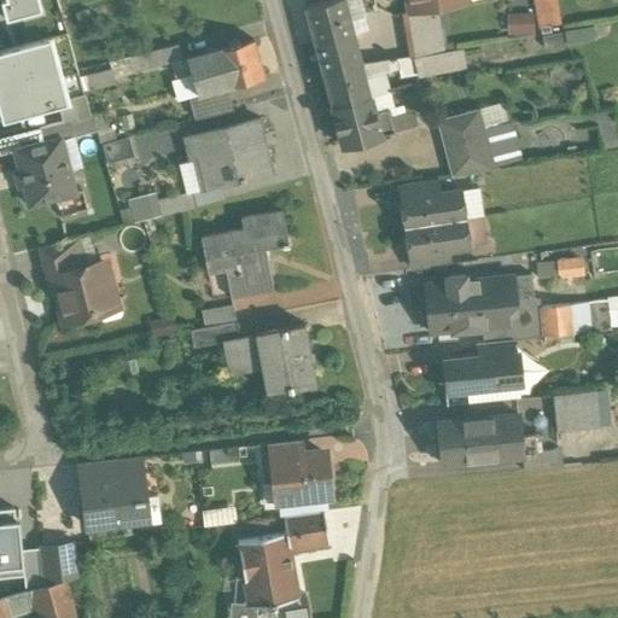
[(4,0),(1,1),(6,21),(41,11),(39,0),(4,0)]
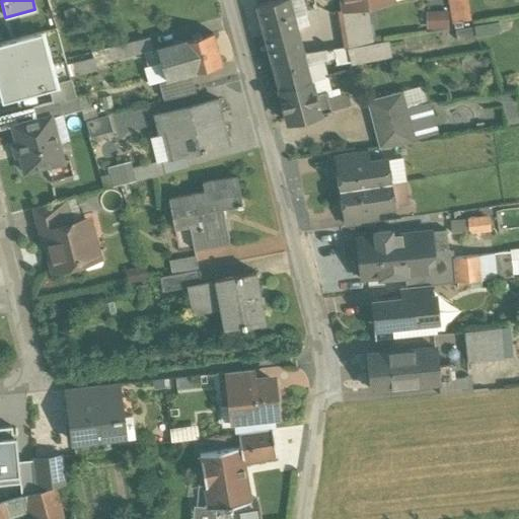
[(288,0),(279,0),(256,6),(261,22),(292,13),(288,0)]
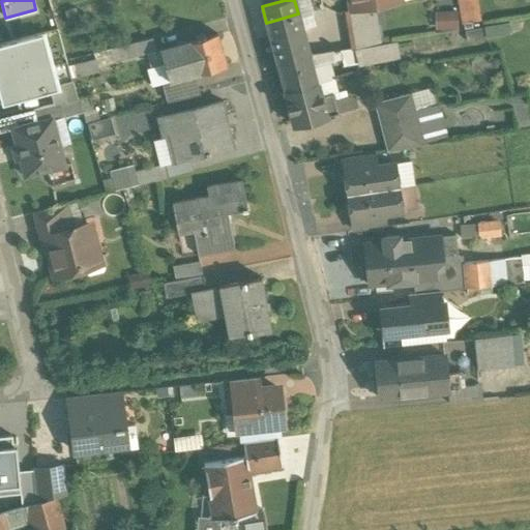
[(320,0),(294,0),(298,13),(299,16),(323,9),(320,0)]
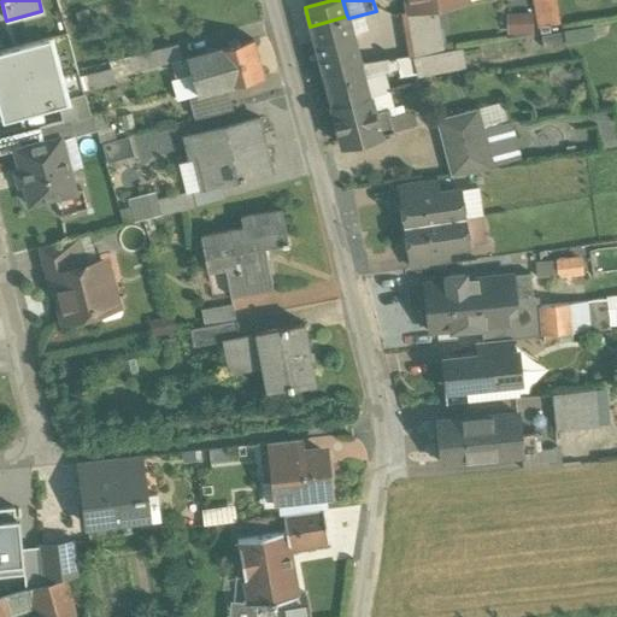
[(406,0),(410,12),(465,1),(465,0),(406,0)]
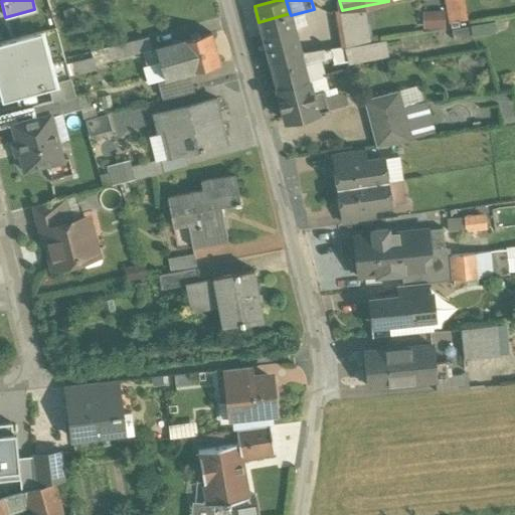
[(463,0),(446,0),(451,23),(468,20),(463,0)]
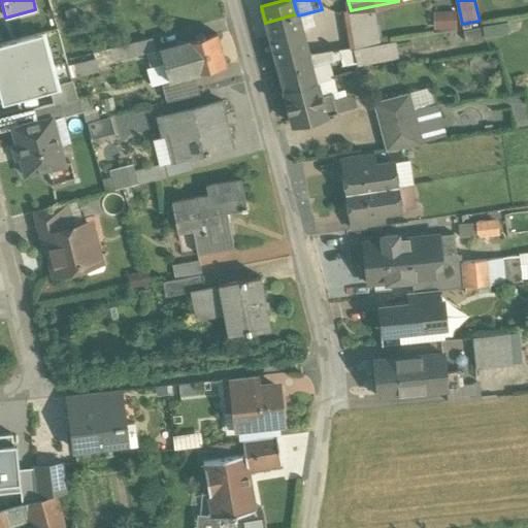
[(437,11),(436,29),(458,29),(459,11),(437,11)]
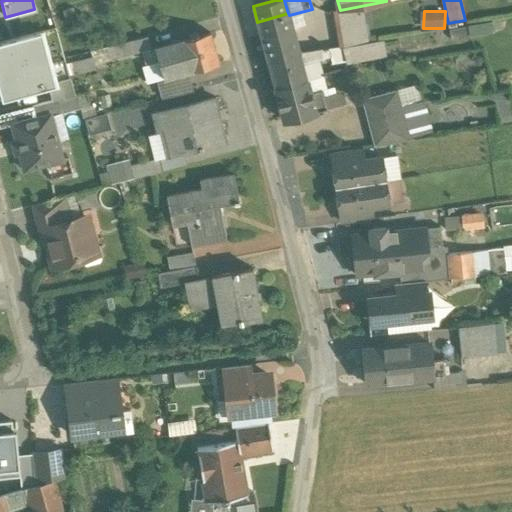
[(288,13),(257,22),(261,36),(292,27),(289,15),(288,13)]
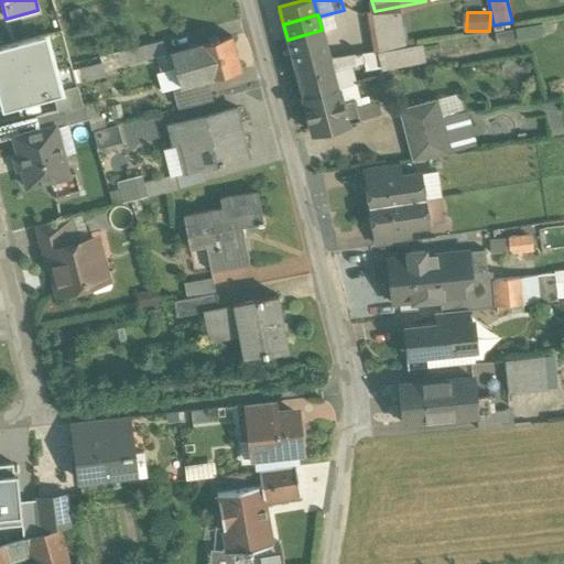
[(399,14),(372,19),(375,33),(401,29),(399,14)]
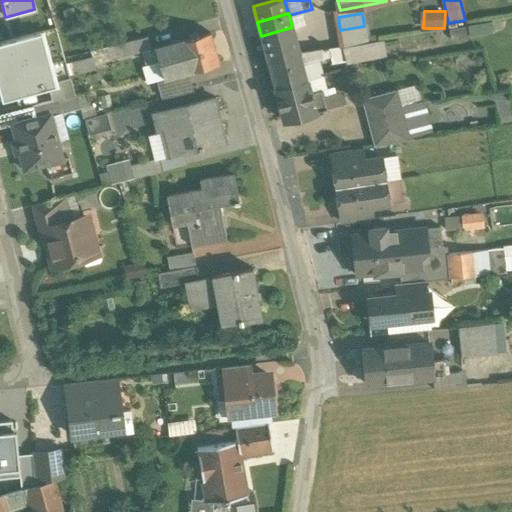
[(364,26),(340,30),(343,48),(367,44),(364,26)]
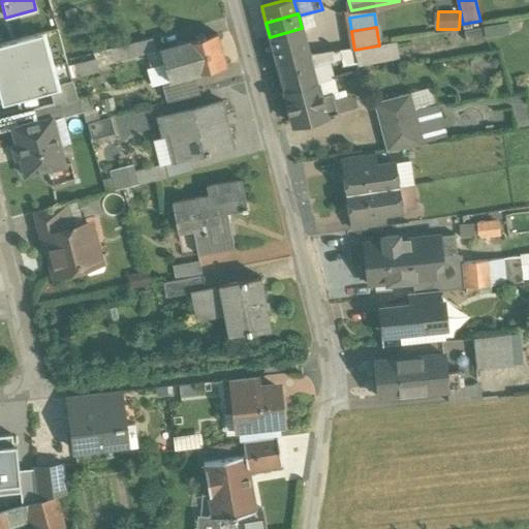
[(302,28),(270,37),(277,64),(309,55),(302,28)]
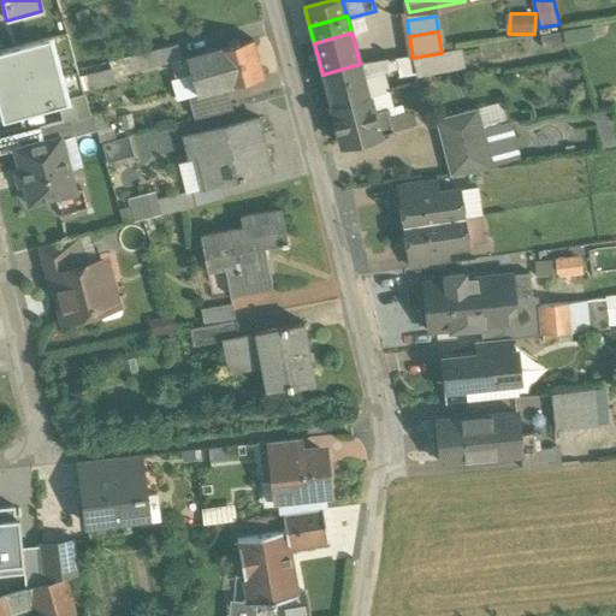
[(52,40),(0,53),(0,107),(4,123),(54,108),(53,104),(47,82),(63,78),(52,40)]
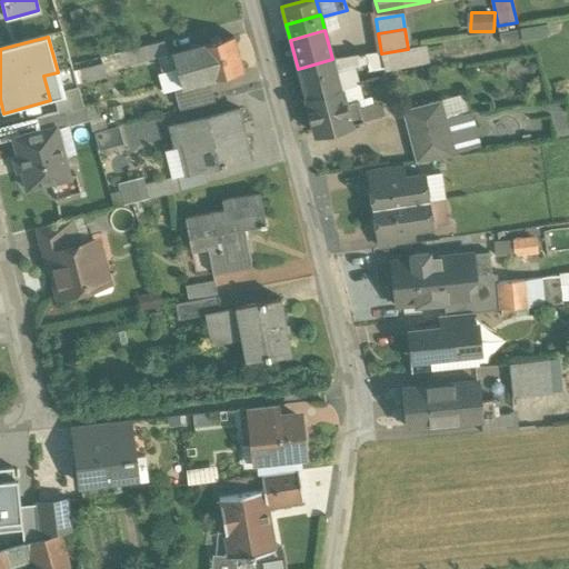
[(233,37),(199,47),(209,81),(210,81),(243,71),(233,37)]
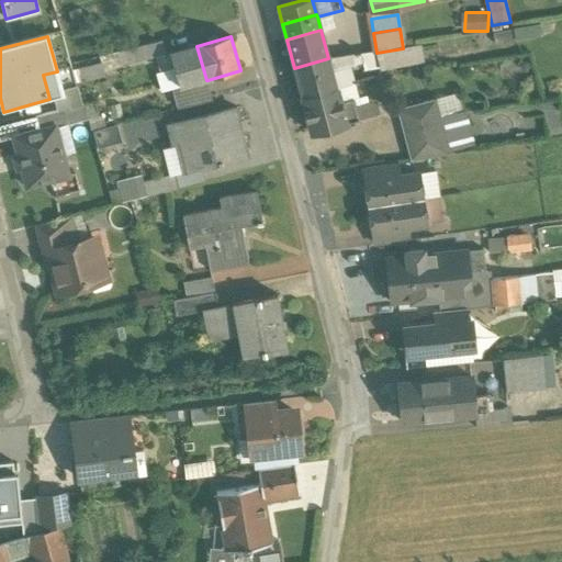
[(163,41),(133,48),(136,63),(166,55),(163,41)]
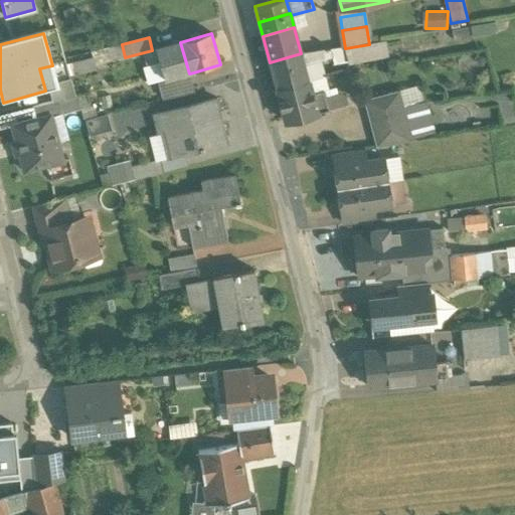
[(180,42),(156,49),(160,63),(165,79),(189,73),(180,42)]
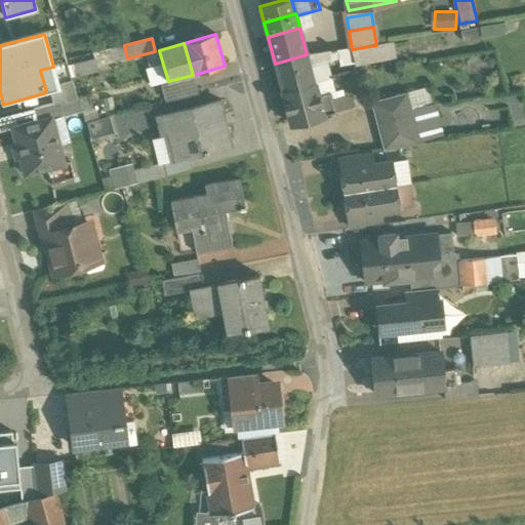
[(124,45),(111,48),(115,62),(127,58),(124,45)]
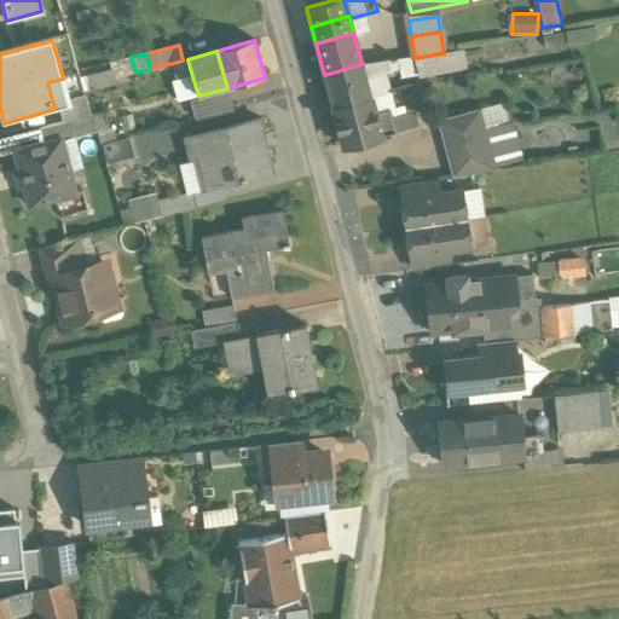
[(362,64),(324,75),(334,106),(371,97),(362,64)]
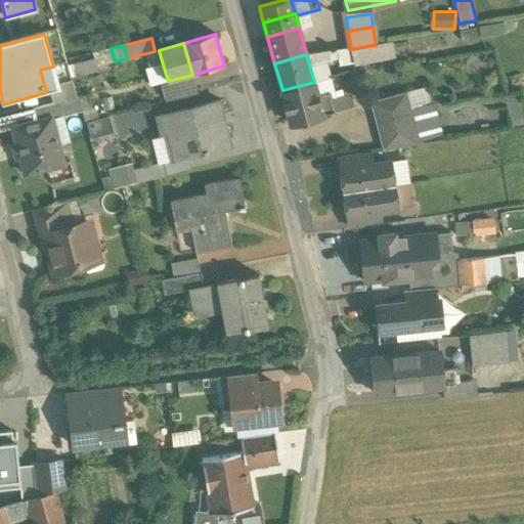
[(163,64),(146,69),(151,86),(162,83),(168,81),(163,64)]
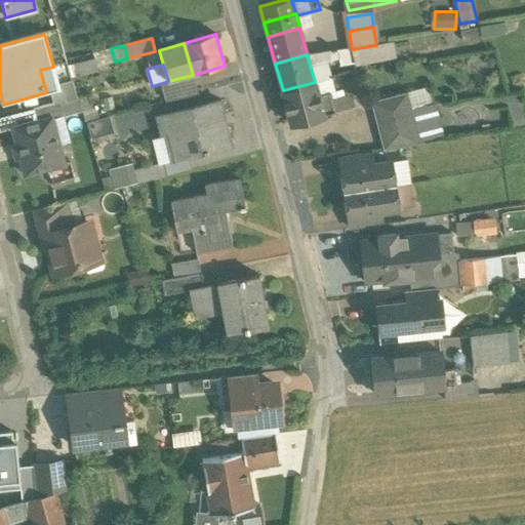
[(53,67),(40,70),(45,88),(49,87),(63,83),(57,66),(53,67)]
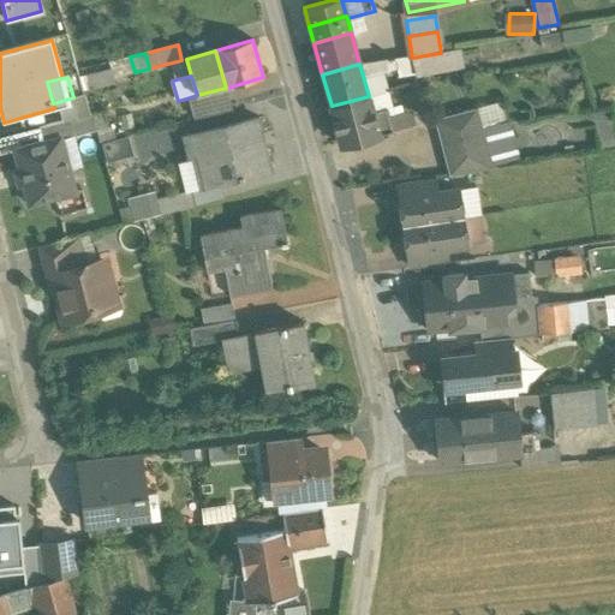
[(197,95),(190,97),(196,119),(233,111),(227,88),(226,88),(197,95)]
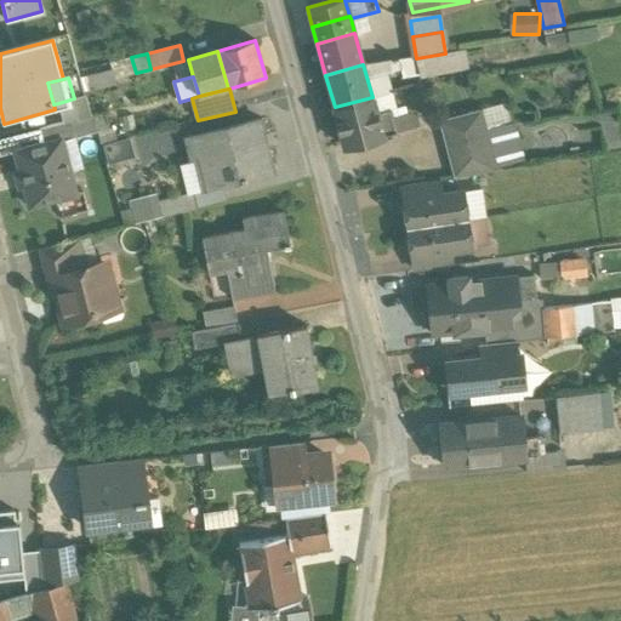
[(74,98),(58,103),(63,123),(70,120),(91,115),(85,96),(74,98)]
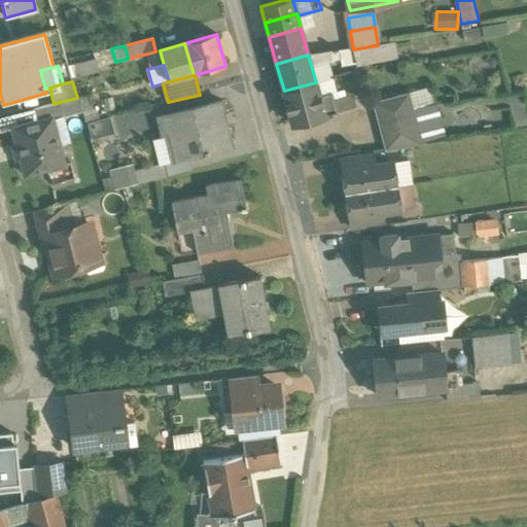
[(316,82),(284,91),(288,105),(319,97),(316,82)]
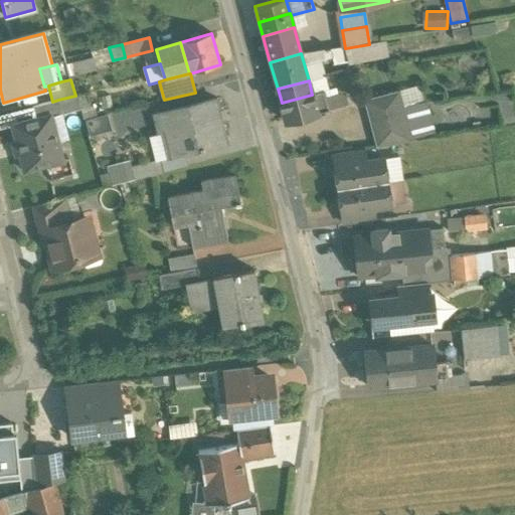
[(398,92),(363,101),(376,148),(376,147),(411,142),(398,92)]
